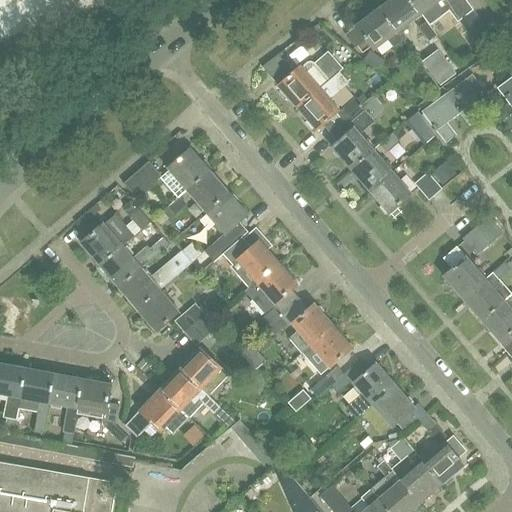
[(114,0),(0,0),(0,40),(115,2),(114,0)]
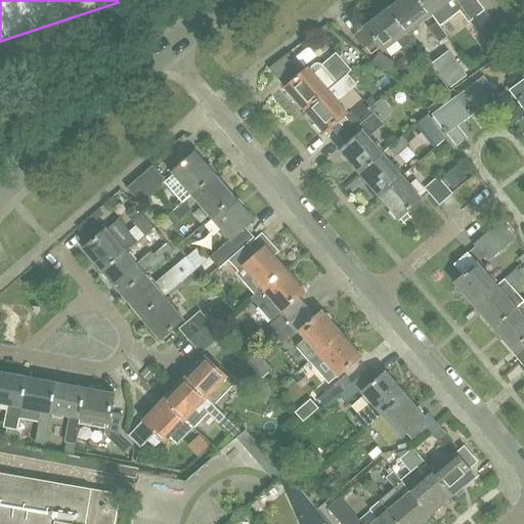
[(420,0),(400,0),(390,8),(408,33),(432,15),(420,0)]
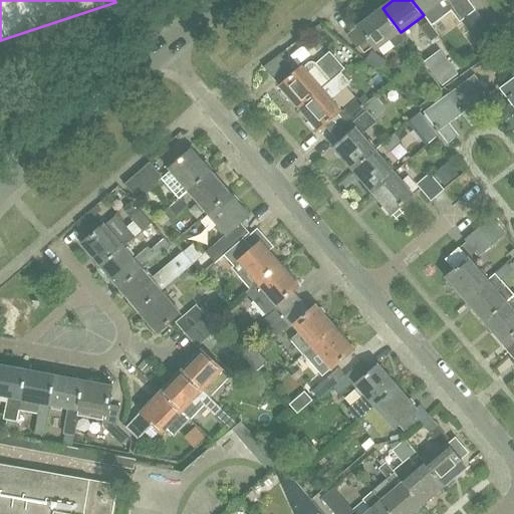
[(412,0),(424,15),(425,14),(433,25),(453,11),(461,21),(476,9),(469,0),(412,0)]
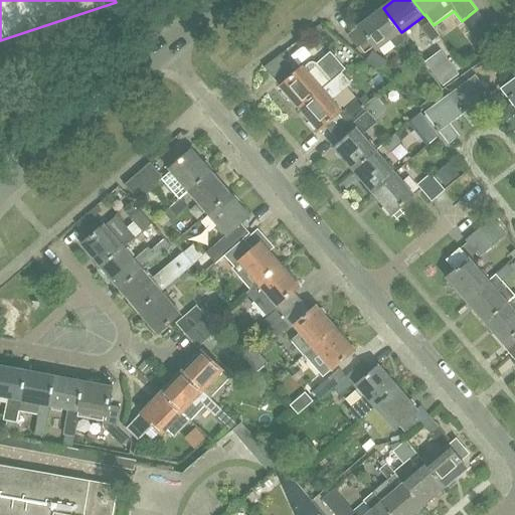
[(358,26),(347,34),(357,48),(360,46),(365,53),(373,46),(377,50),(391,40),(396,46),(406,39),(401,32),(383,8),(358,26)]
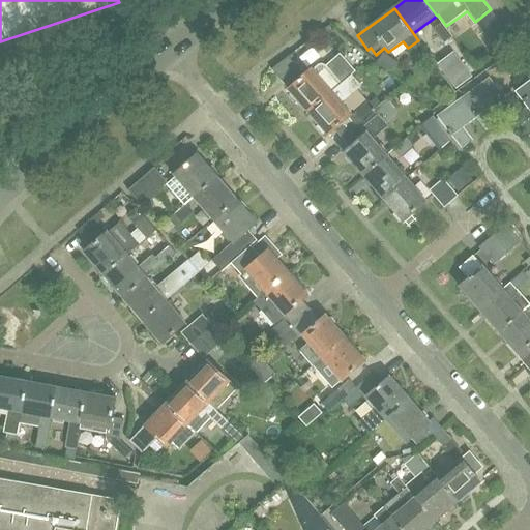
[(433,29),(444,42),(452,36),(441,23),(433,29)]
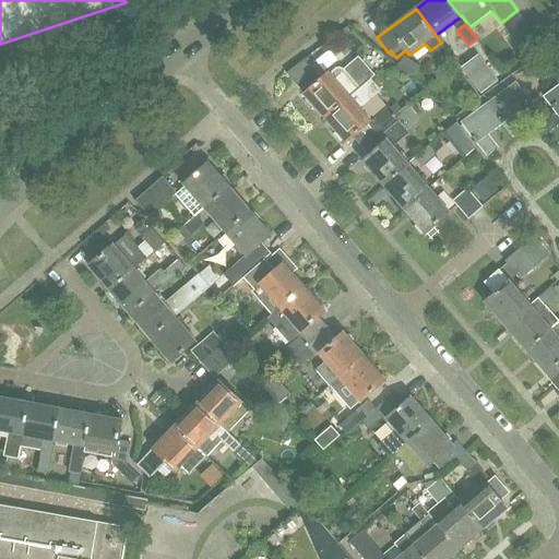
[(478,51),(461,64),(479,91),(497,78),(478,51)]
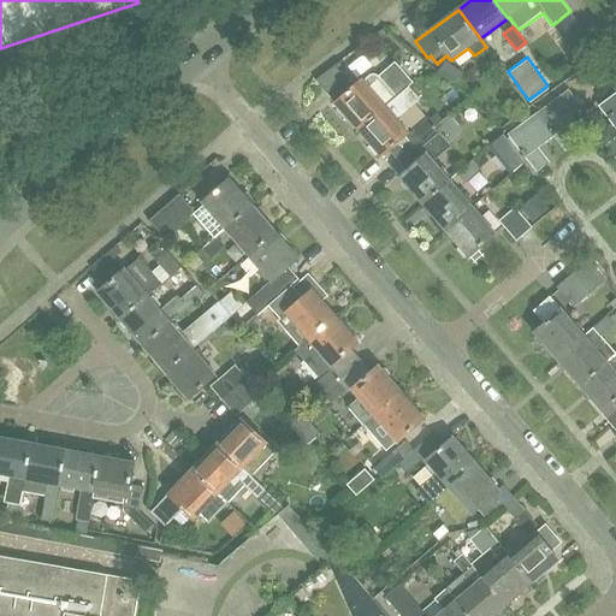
[(456,84),(462,75),(446,64),(439,73),(456,84)]
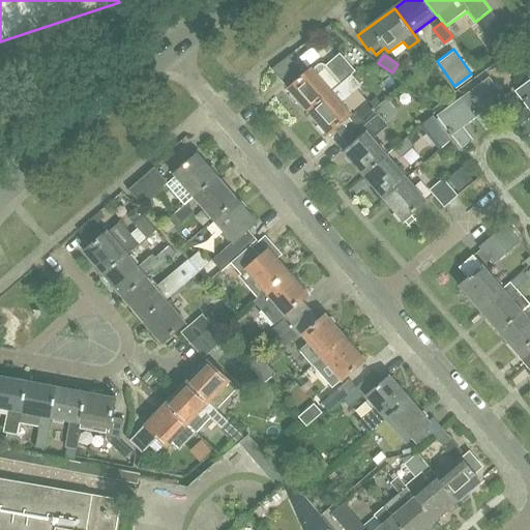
[(288,57),(273,69),(290,88),(310,111),(333,90),(343,83),(327,64),(324,62),(320,64),(315,68),(314,67),(303,76),(290,60),(288,57)]
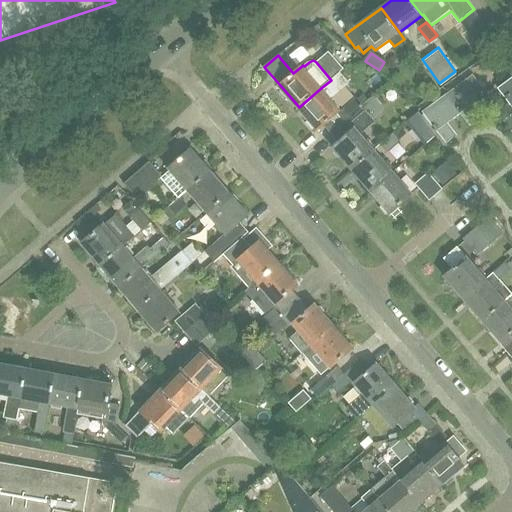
[(322,87),(299,107),(318,130),(323,125),(341,110),(339,107),(332,99),(349,84),(346,81),(339,73),(331,80),(322,87)]
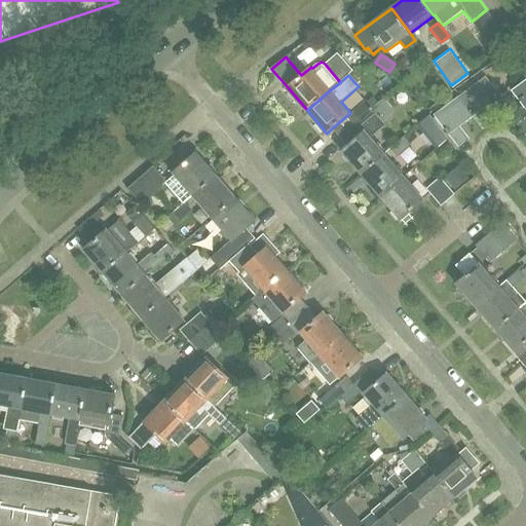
[(476,114),(475,115),(483,126),(492,119),(484,108),(500,96),(496,89),(495,90),(486,78),(461,96),(476,114)]
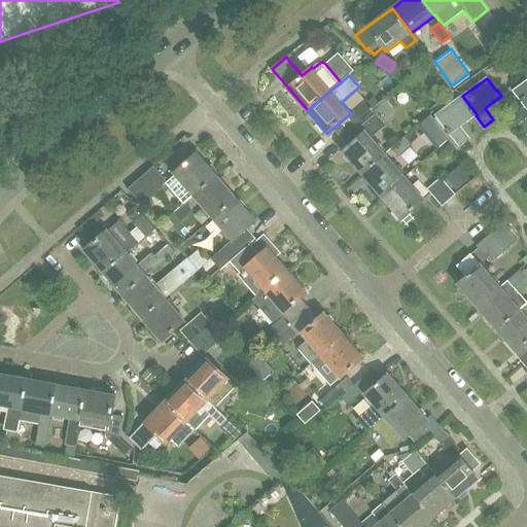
[(526,107),(526,121),(523,125),(526,131),(526,78),(514,89),(526,107)]
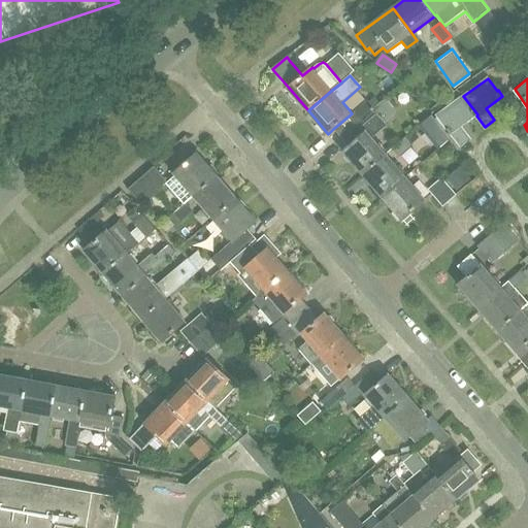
[(390,96),(385,101),(391,108),(392,109),(397,105),(390,96)]
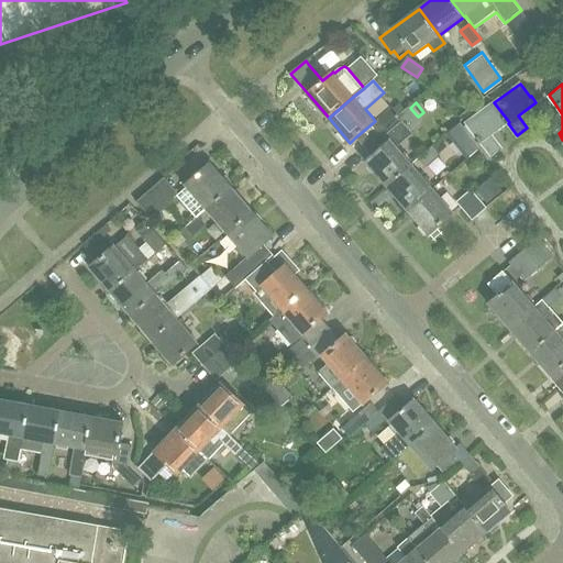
[(493,135),(508,123),(509,122),(494,102),(468,122),(478,136),(476,138),(481,144),(483,142),(492,154),(501,146),(493,135)]
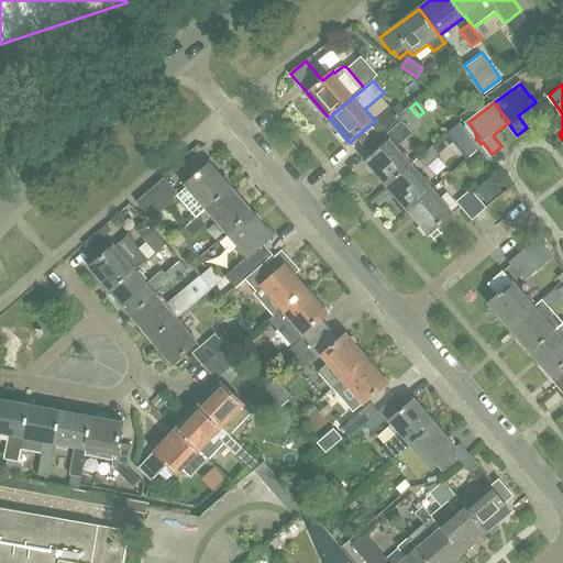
[(372,157),(366,162),(388,187),(414,164),(400,150),(398,146),(414,132),(411,130),(408,125),(418,117),(417,116),(410,108),(409,107),(405,110),(399,116),(400,117),(387,128),(392,133),(387,136),(390,141),(372,157)]
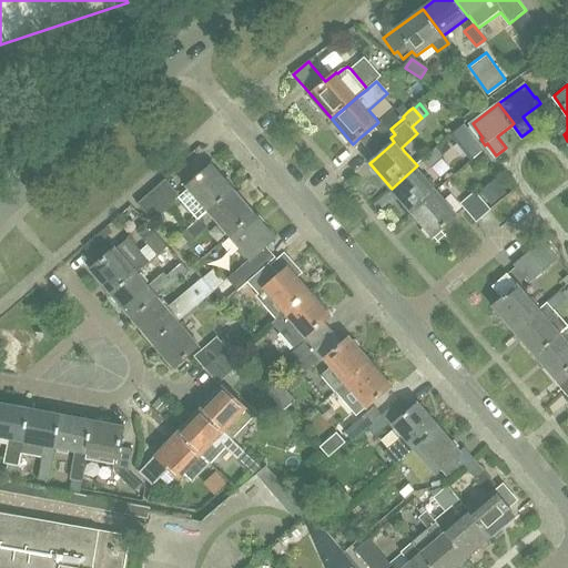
[(397,110),(384,121),(391,129),(404,118),(403,117),(397,110)]
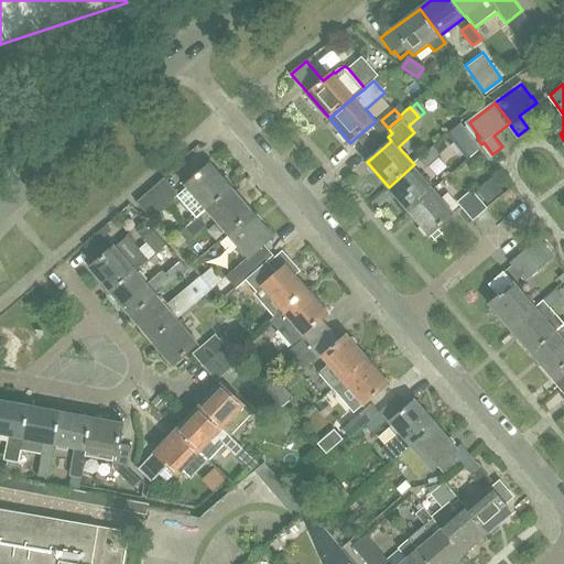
[(461,122),(449,131),(465,150),(475,141),(461,122)]
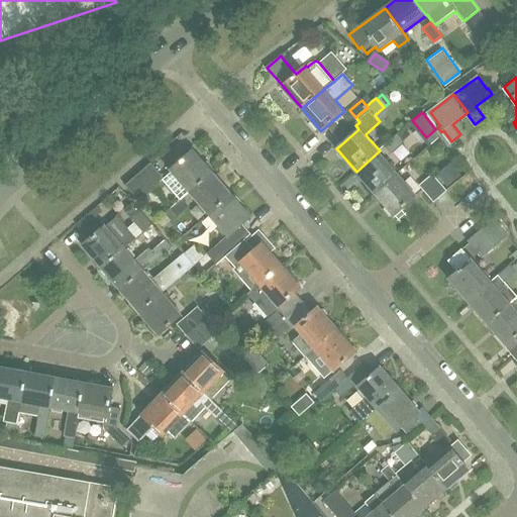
[(384,145),(391,153),(404,142),(397,133),(384,145)]
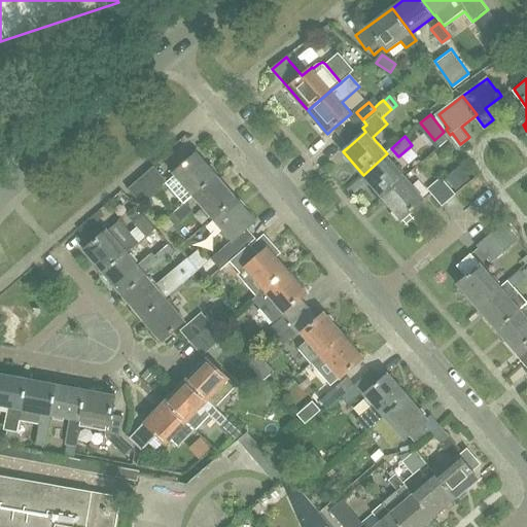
[(194,196),(217,176),(197,152),(174,173),(177,176),(169,183),(154,166),(128,188),(143,206),(168,184),(185,204),(194,196)]
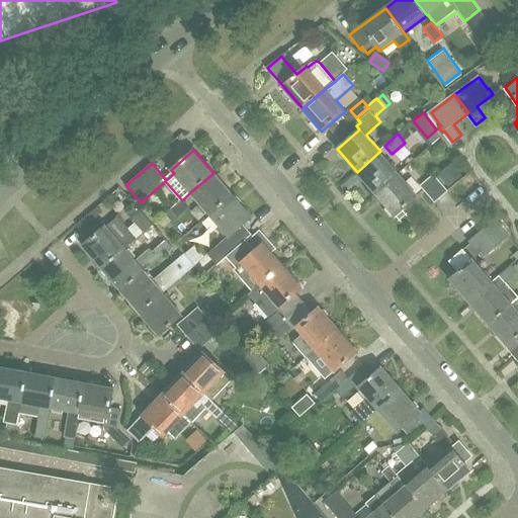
[(357,172),(376,194),(400,173),(380,151),(357,172)]
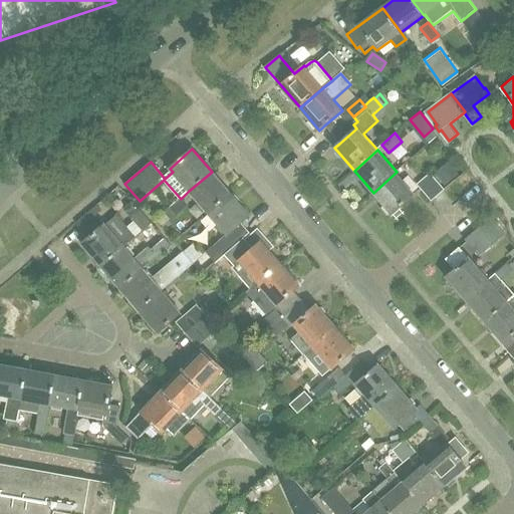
[(434,174),(445,186),(459,174),(448,162),(434,174)]
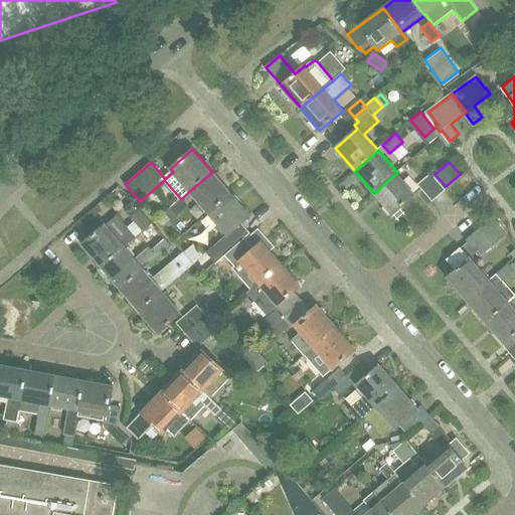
[(189,191),(208,213),(231,194),(212,172),(189,191)]
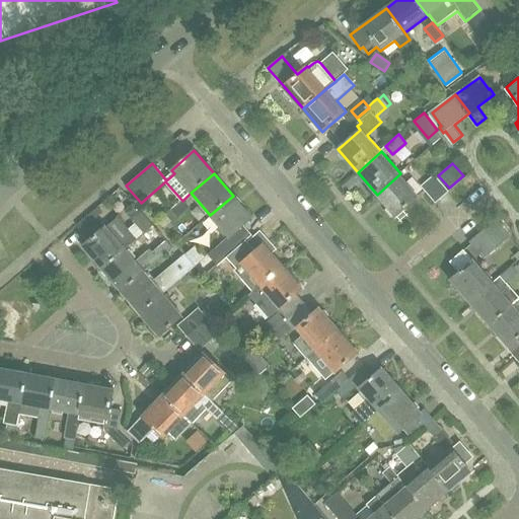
[(400,173),(377,195),(395,216),(420,196),(400,173)]
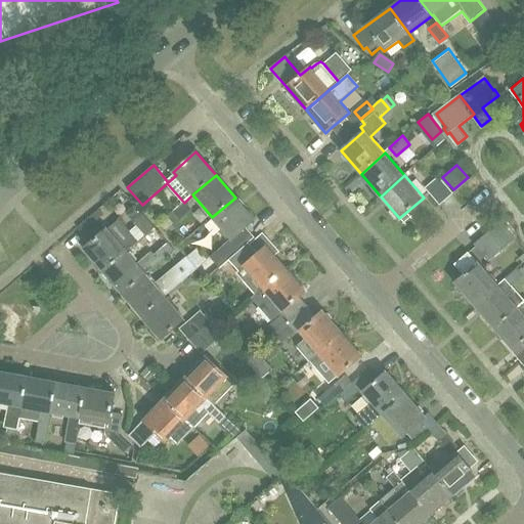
[(441,204),(453,192),(439,176),(427,187),(441,204)]
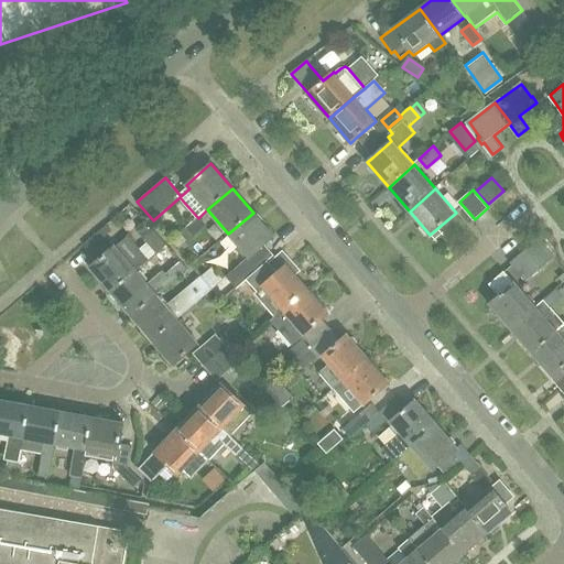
[(247,279),(267,262),(274,256),(266,245),(274,237),(253,213),(228,234),(248,257),(226,277),(236,289),(247,279)]
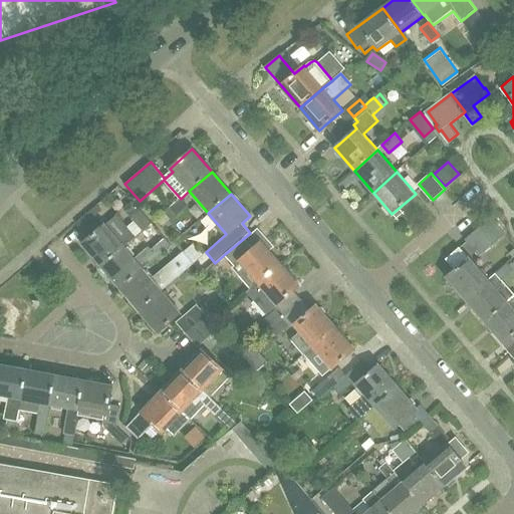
[(188,205),(182,198),(170,208),(176,215),(188,205)]
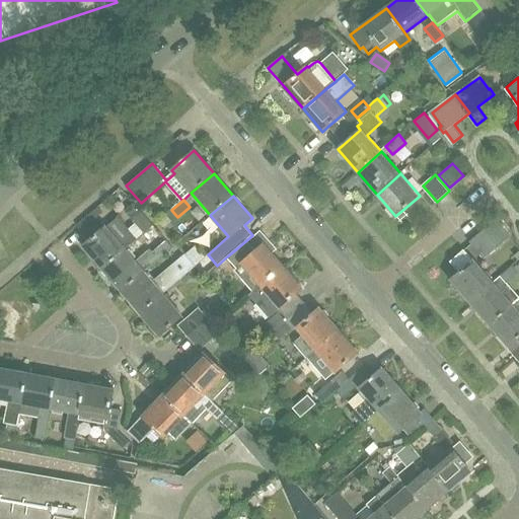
[(152,225),(142,213),(133,221),(143,233),(152,225)]
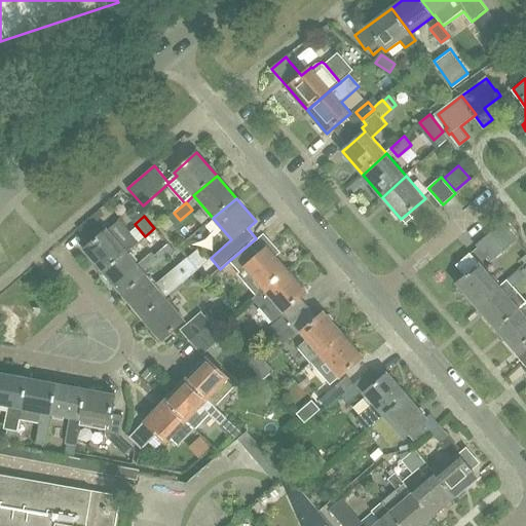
[(104,272),(127,253),(140,242),(119,219),(83,249),(104,272)]
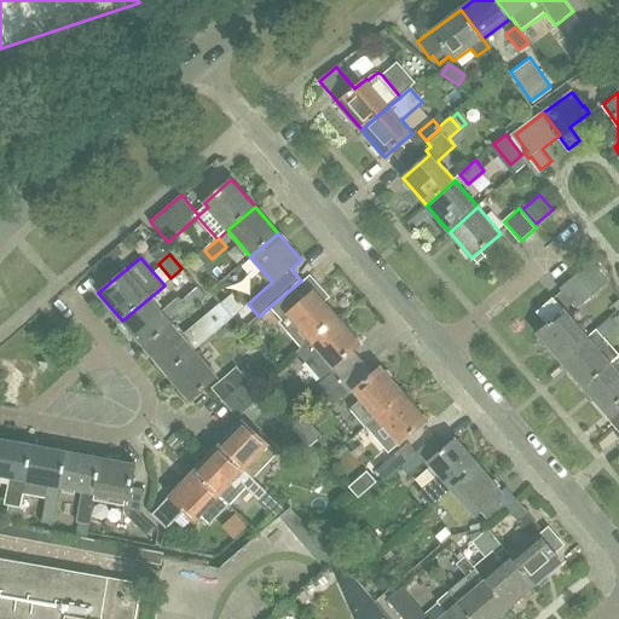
[(150,298),(122,320),(145,348),(173,324),(206,295),(198,288),(181,301),(178,296),(162,311),(150,298)]
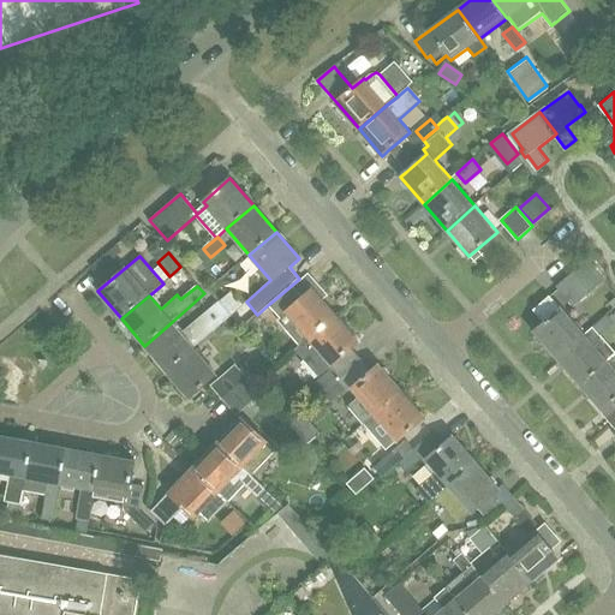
[(276,312),(280,317),(285,312),(290,317),(281,326),(299,346),(296,348),(297,351),(336,316),(323,299),(314,288),(302,298),(292,287),(291,286),(269,304),(276,312)]
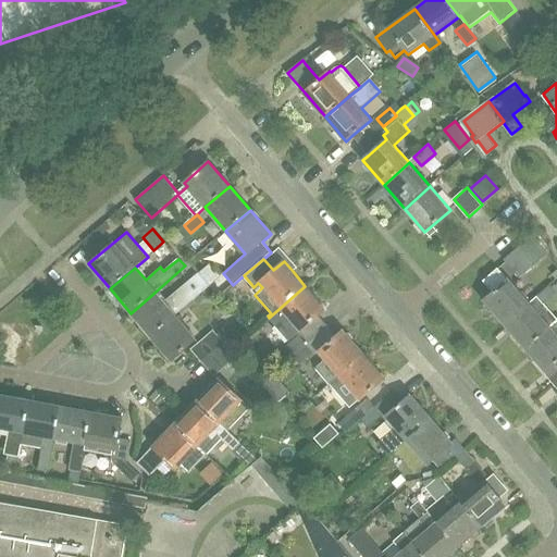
[(508,280),(507,281),(496,269),(482,281),(492,293),(483,301),(505,325),(529,305),(508,280)]
